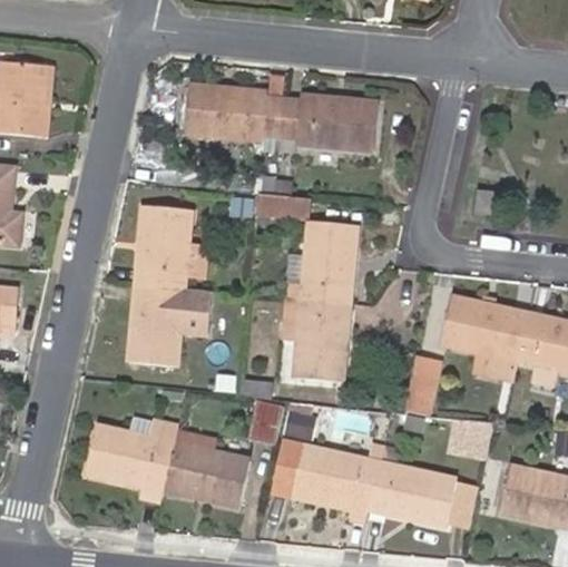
[(39,97),(48,98),(51,62),(6,59),(2,95),(0,114),(0,129),(36,133),(39,97)]
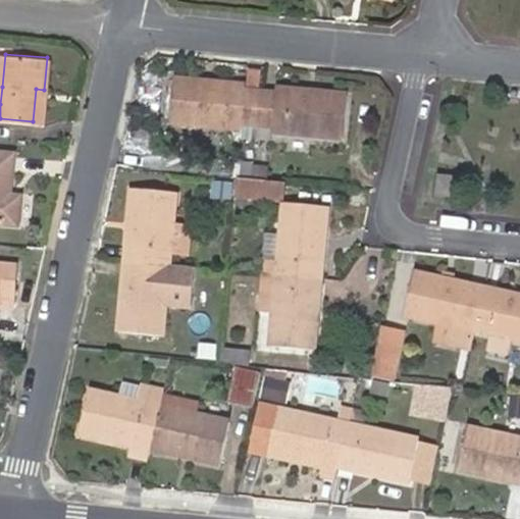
[(257,123),(260,90),(246,89),(246,83),(174,76),(171,120),(243,127),(243,121),(257,123)]
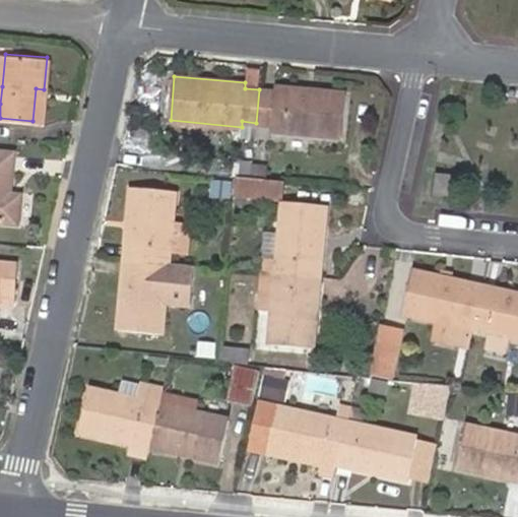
[(274,91),(259,89),(256,123),(271,124),(270,129),(341,135),(345,92),(274,85),(274,91)]
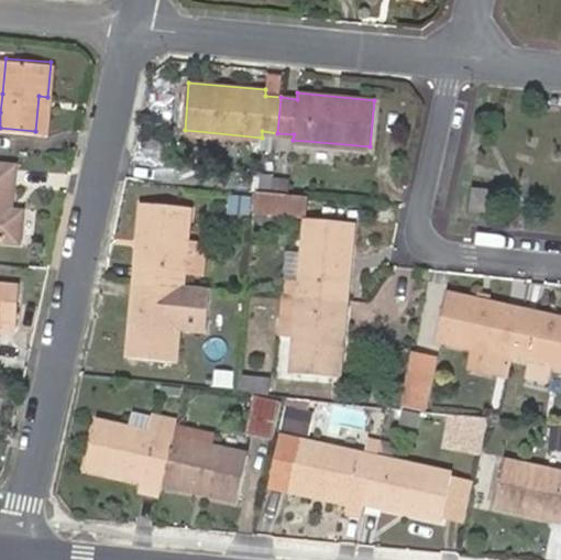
[(44,132),(47,97),(39,96),(35,131),(44,132)]
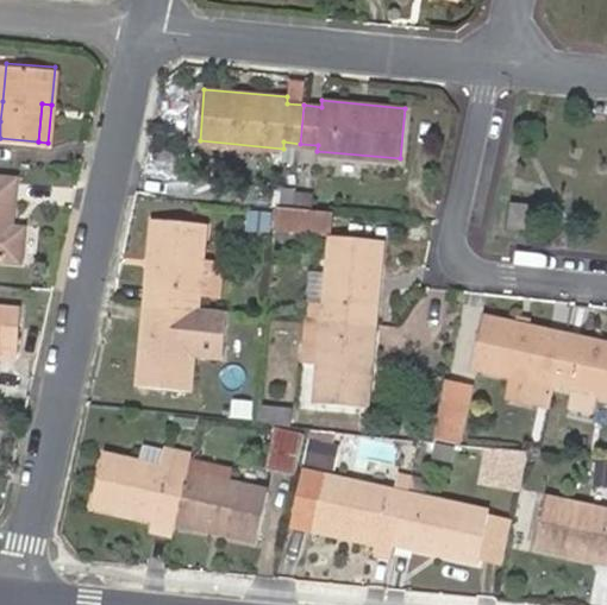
[(0,168),(0,250),(23,252),(25,218),(14,218),(18,170),(0,168)]
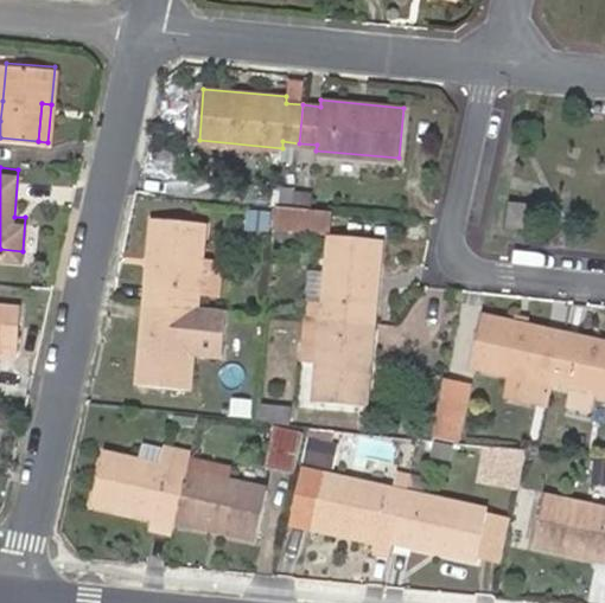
[(511,199),(508,223),(533,225),(535,201),(511,199)]
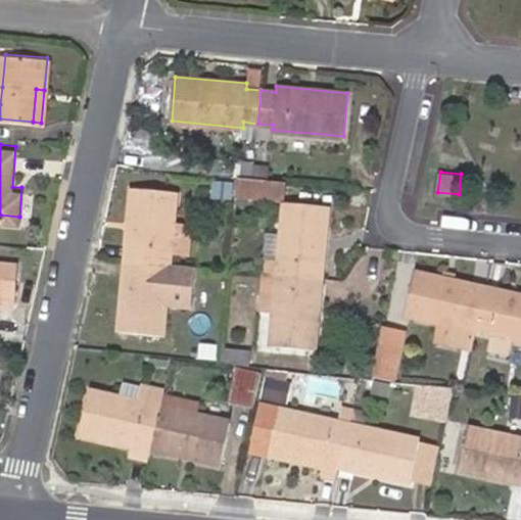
[(265,198),(267,180),(253,179),(238,177),(236,196),(265,198)]
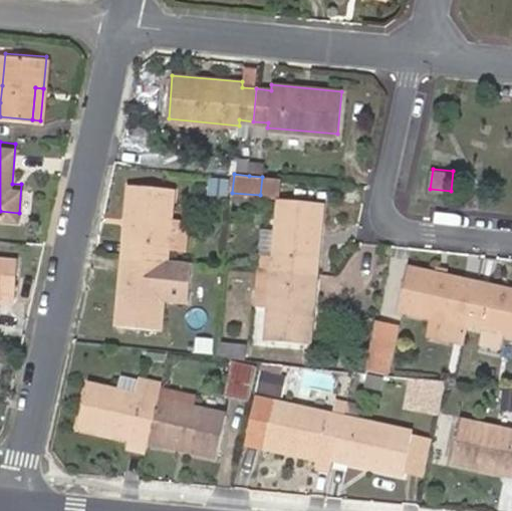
[(279,178),(262,177),(260,195),(277,197),(279,178)]
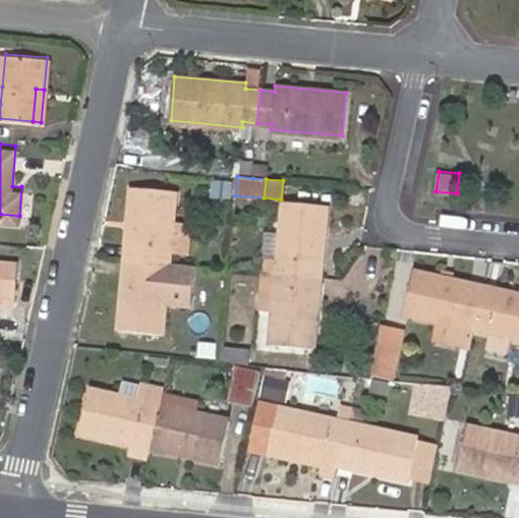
[(231,182),(218,180),(217,195),(230,196),(231,182)]
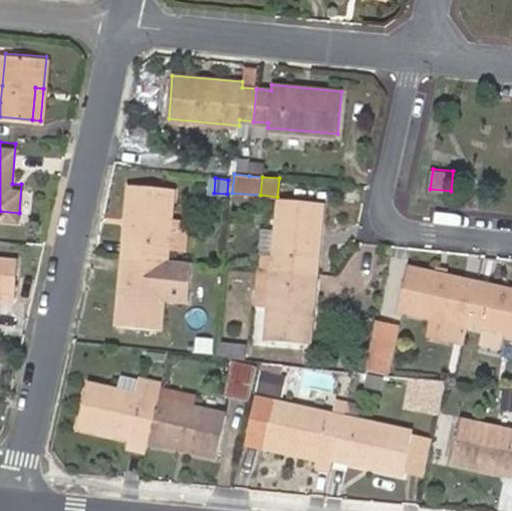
[(131,184),(124,254),(166,258),(168,245),(173,189),(131,184)]
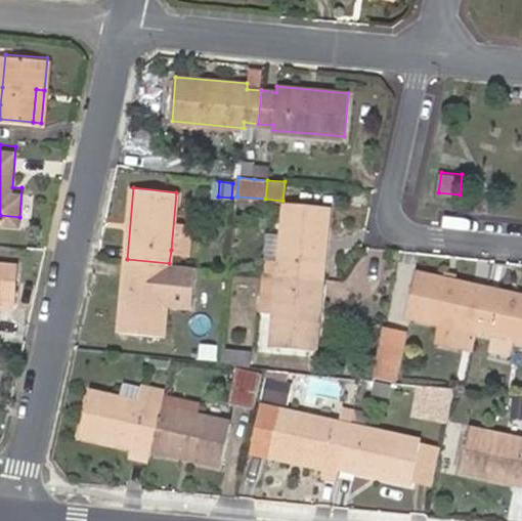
[(278,262),(277,275),(321,279),(324,247),(320,247),(320,236),(325,236),(329,208),(286,203),(278,262)]
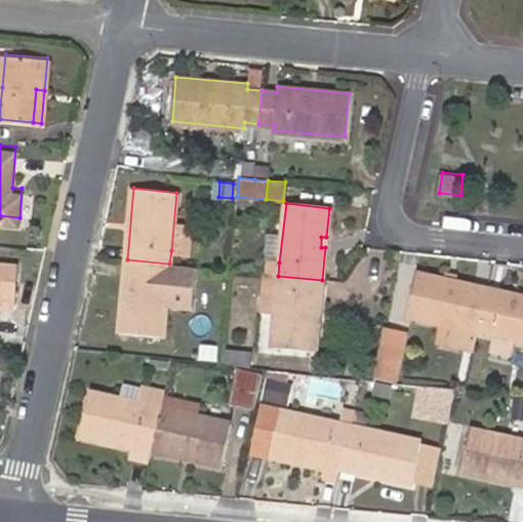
[(193,225),(174,223),(171,250),(190,252),(193,225)]
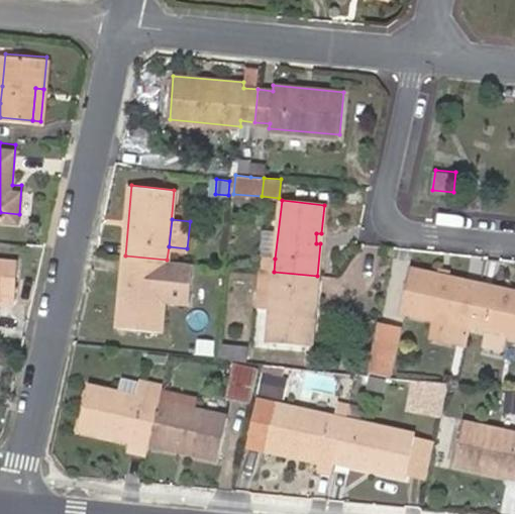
[(167,260),(125,255),(118,326),(161,330),(167,260)]
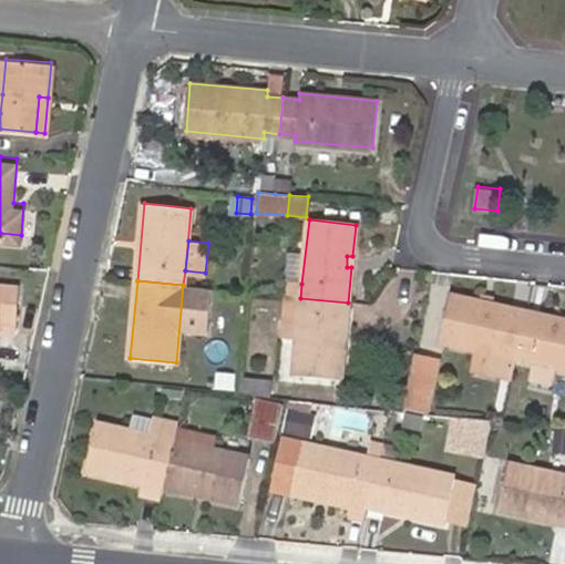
[(0,283),(0,316),(14,317),(16,285),(0,283)]
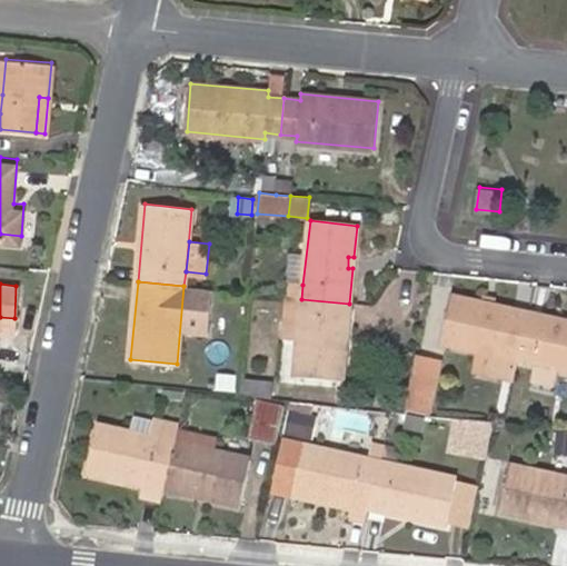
[(302,285),(291,284),(290,298),(301,299),(302,285)]
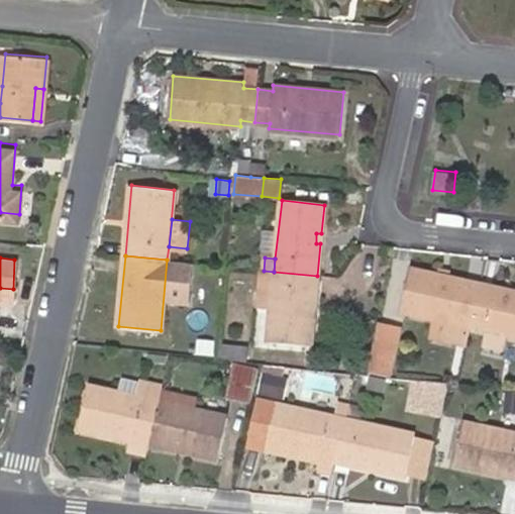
[(438,268),(437,275),(436,280),(447,282),(447,281),(447,278),(449,271),(438,268)]
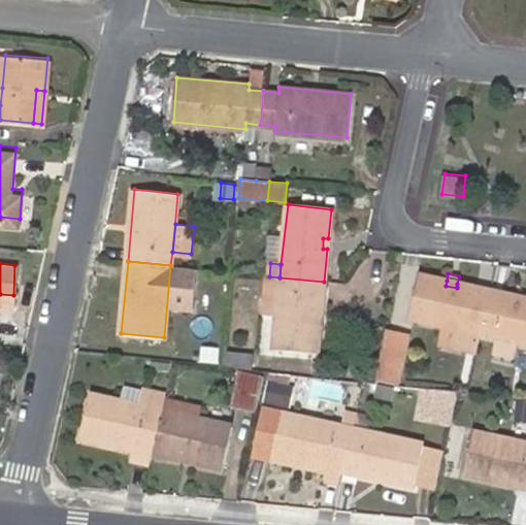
[(446,326),(480,333),(489,291),(457,284),(457,287),(457,288),(446,286),(447,281),(419,274),(408,318),(446,326)]
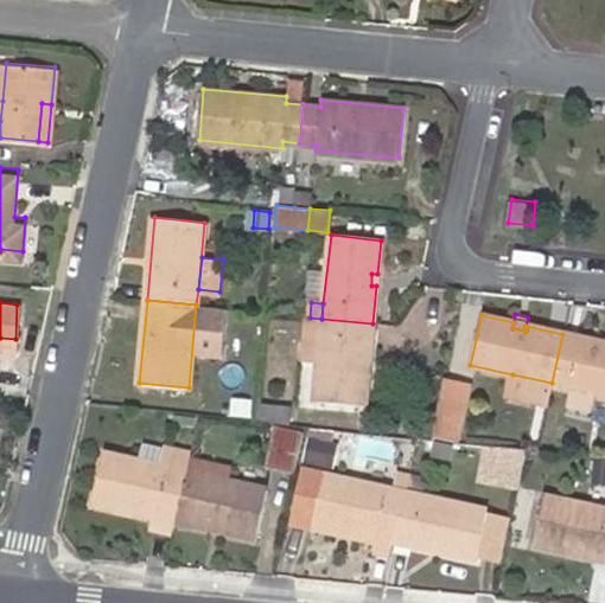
[(310,318),(309,318),(304,359),(317,360),(322,319),(310,318)]
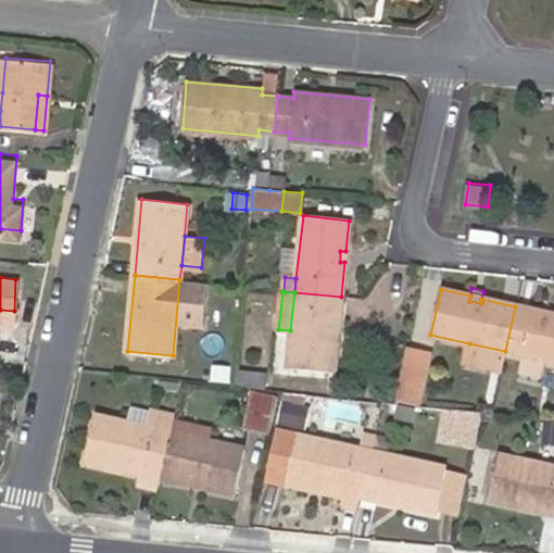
[(294,292),(290,330),(287,366),(332,372),(336,342),(331,341),(332,330),(337,330),(341,297),(294,292)]
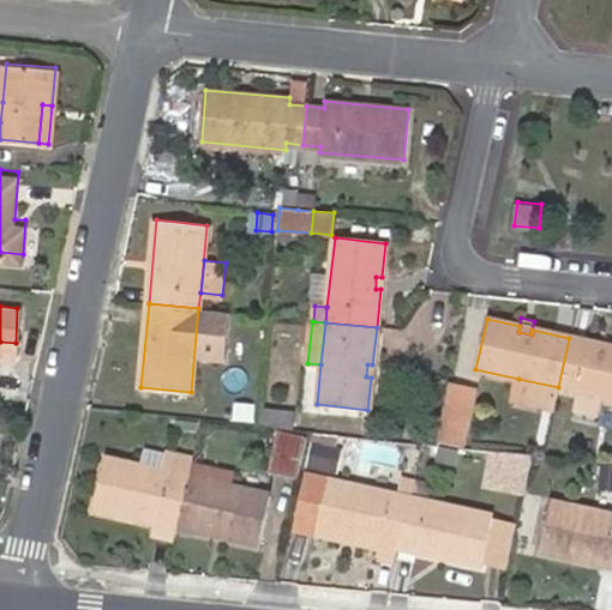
[(569,338),(558,387),(582,392),(588,394),(601,397),(611,399),(611,351),(605,350),(606,345),(569,338)]
